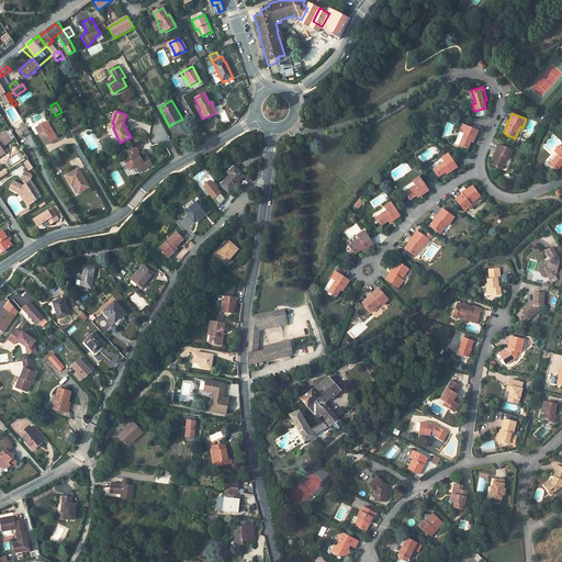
[(47,123),(37,130),(46,145),(57,138),(47,123)]
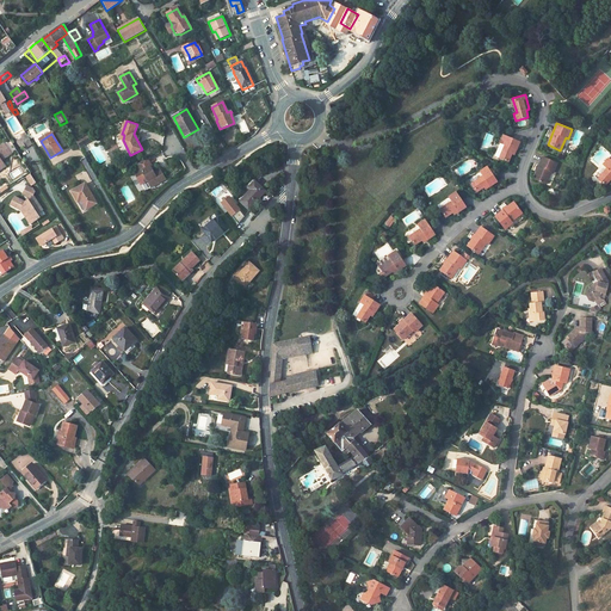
[(519,141),(503,134),(499,142),(504,144),(499,158),(508,161),(512,153),(514,154),(519,141)]
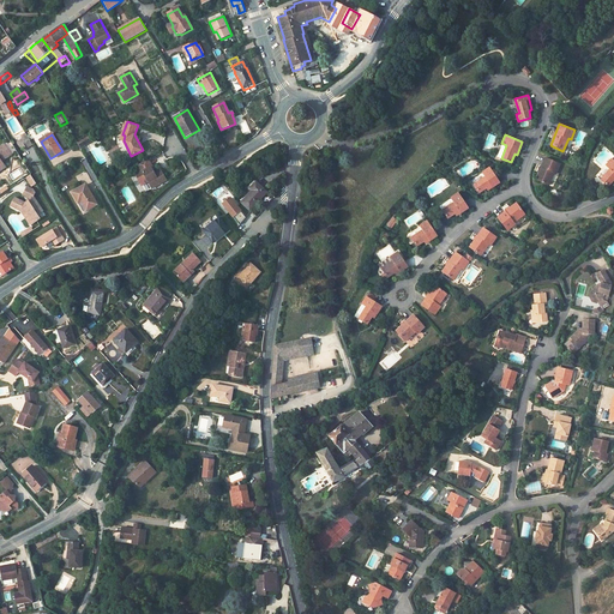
[(83,139),(82,140),(85,146),(91,143),(88,136),(82,139),(83,139)]
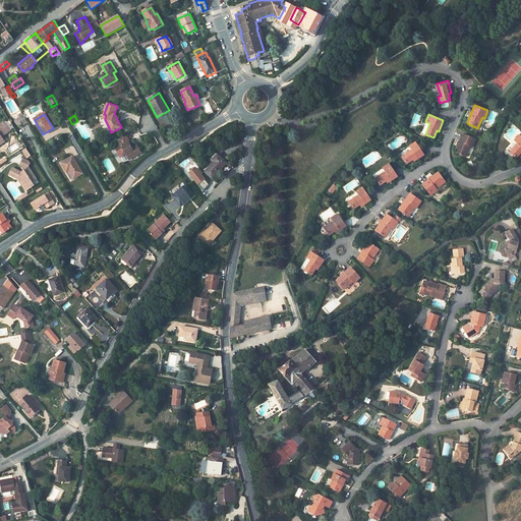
[(0,142),(4,141),(1,137),(9,132),(4,123),(0,125),(0,142)]
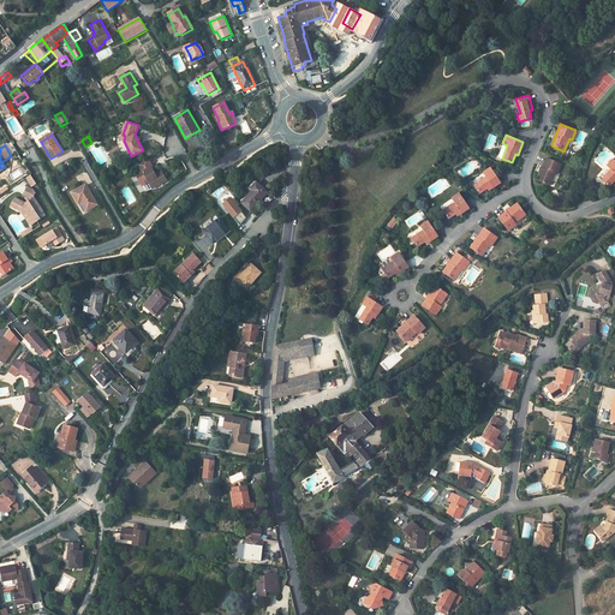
[(545,157),(537,179),(549,185),(555,172),(557,173),(561,163),(545,157)]
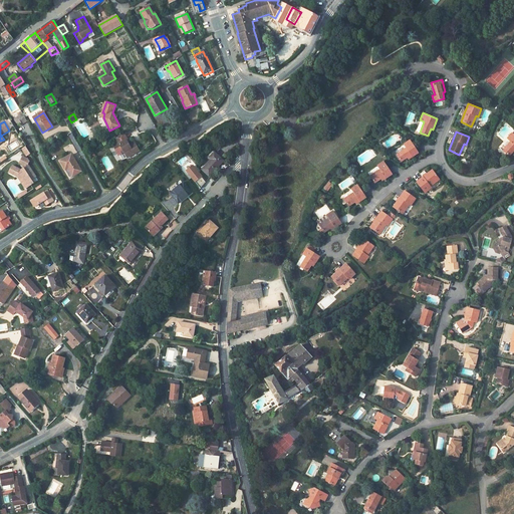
[(509,156),(513,150),(513,134),(512,133),(507,139),(510,142),(503,150),(509,156)]
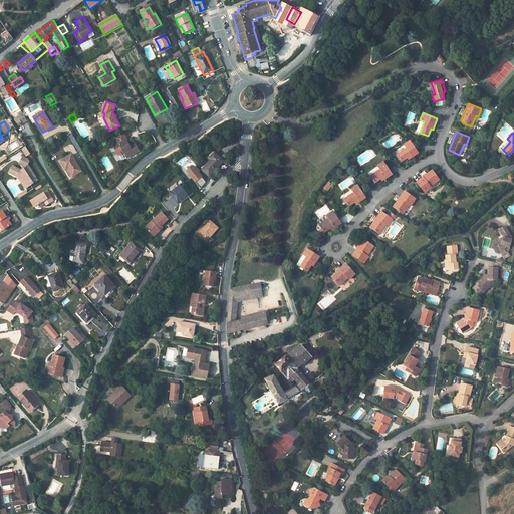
[(124,134),(115,139),(118,144),(113,146),(118,156),(124,152),(125,156),(129,154),(130,157),(140,151),(135,143),(127,147),(124,142),(127,140),(124,134)]
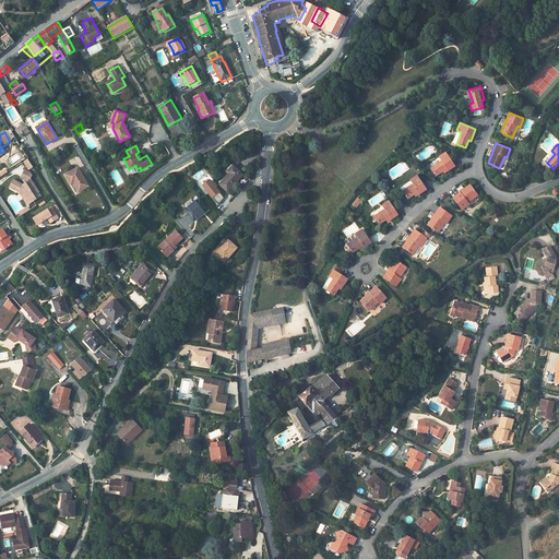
[(454,165),(445,152),(439,156),(441,161),(431,168),(436,175),(442,170),(444,173),(454,165)]
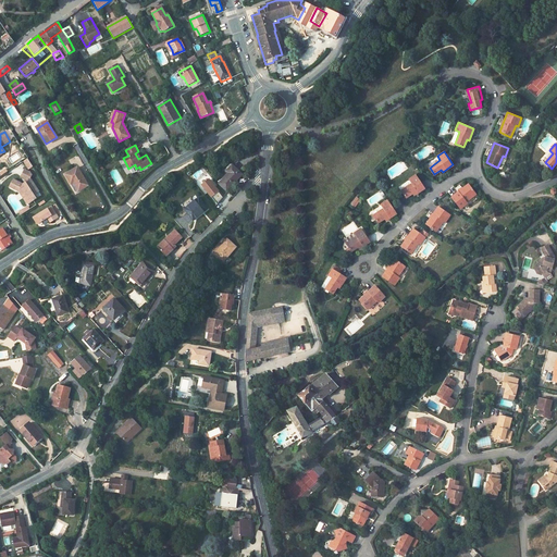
[(77,166),(65,174),(71,184),(73,183),(78,190),(88,185),(77,166)]
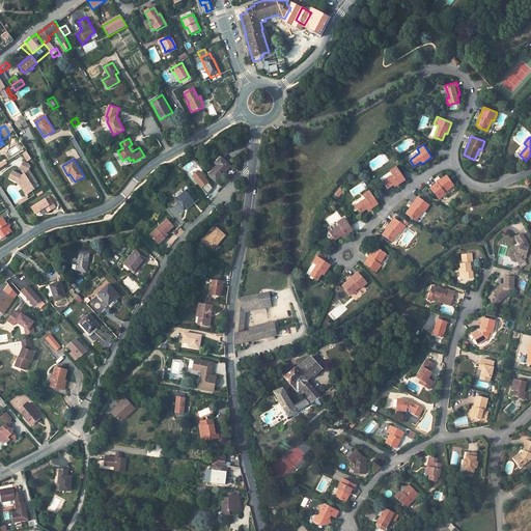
[(224,167),(215,175),(222,183),(236,169),(227,161),(222,165),(224,167)]
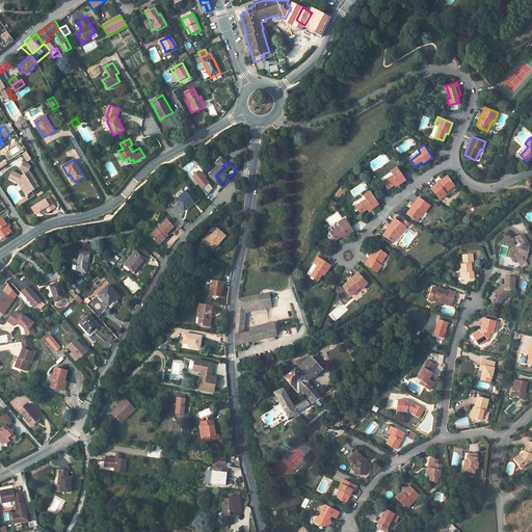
[(19,168),(26,173),(28,170),(30,168),(28,165),(23,162),(19,168)]
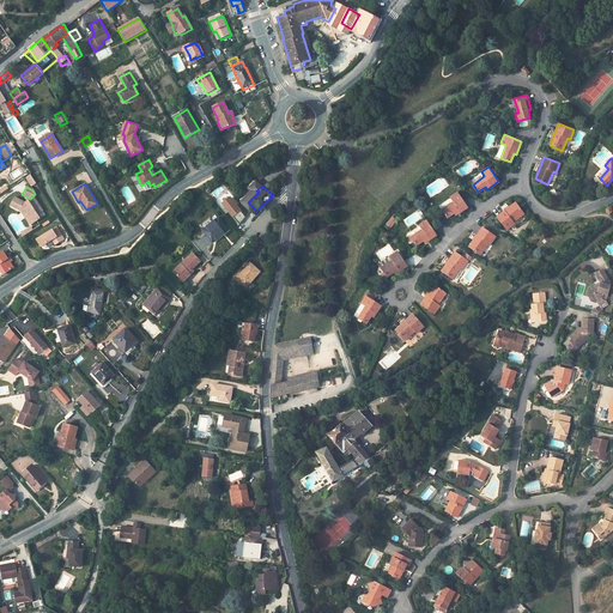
[(467,207),(457,192),(450,196),(453,201),(441,210),(447,218),(454,213),(455,216),(467,207)]
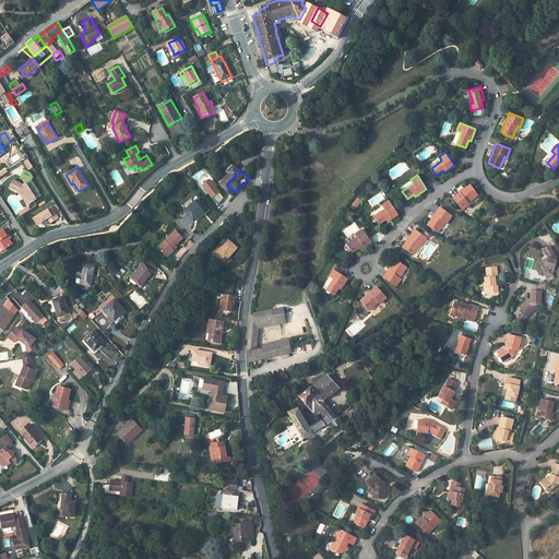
[(10,188),(19,193),(23,195),(25,199),(26,201),(34,201),(36,199),(34,195),(38,192),(30,179),(27,181),(23,186),(13,180),(10,188)]
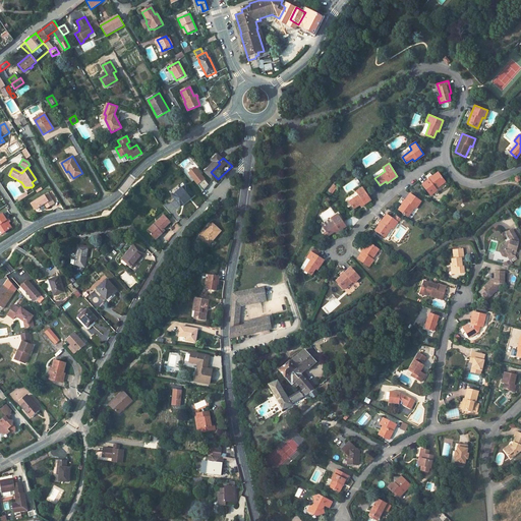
[(421,184),(430,194),(437,189),(436,188),(445,181),(438,172),(421,184)]
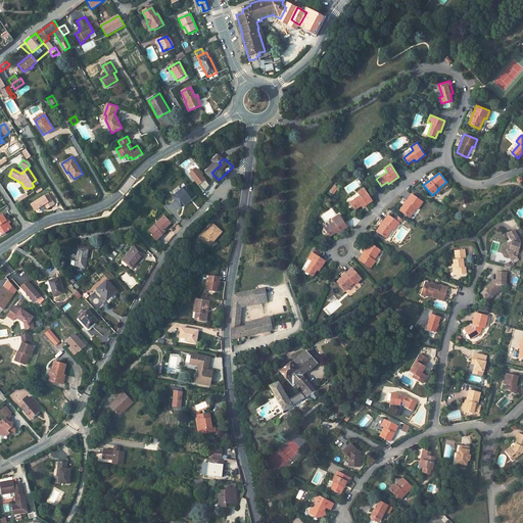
[(347,193),(360,186),(357,180),(343,187),(347,193)]
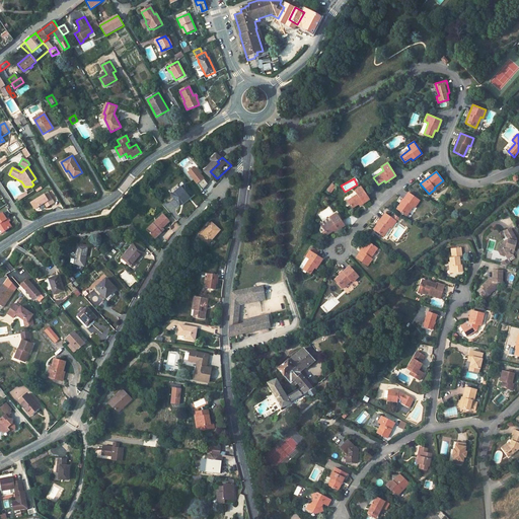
[(17,179),(25,191),(31,187),(24,187),(23,184),(21,181),(17,179)]
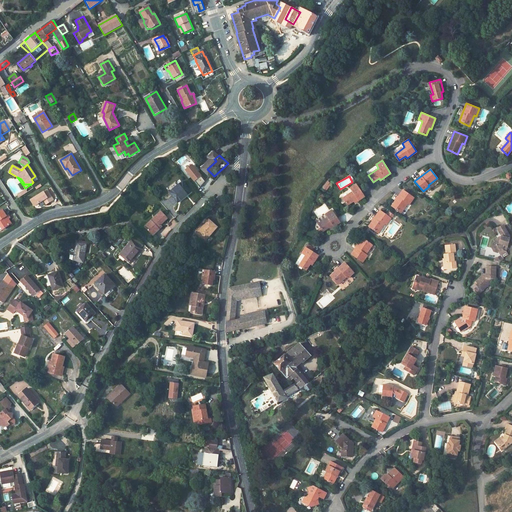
[(182,181),(170,192),(180,203),(192,192),(182,181)]
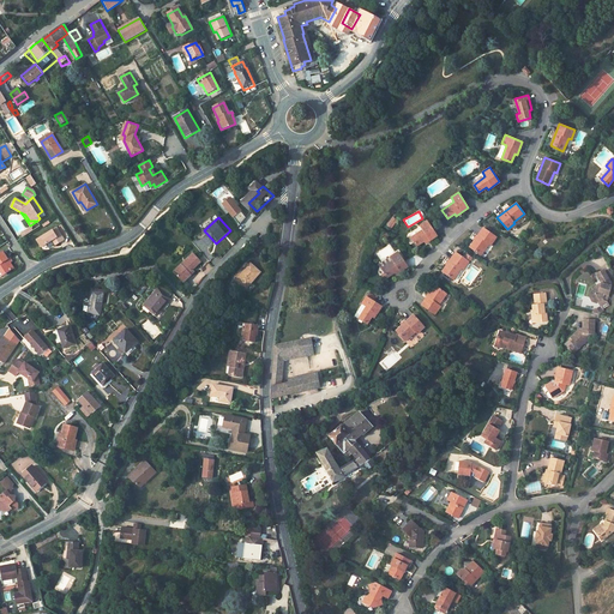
[(437,235),(427,220),(420,224),(422,229),(410,238),(416,246),(423,241),(425,244),(437,235)]
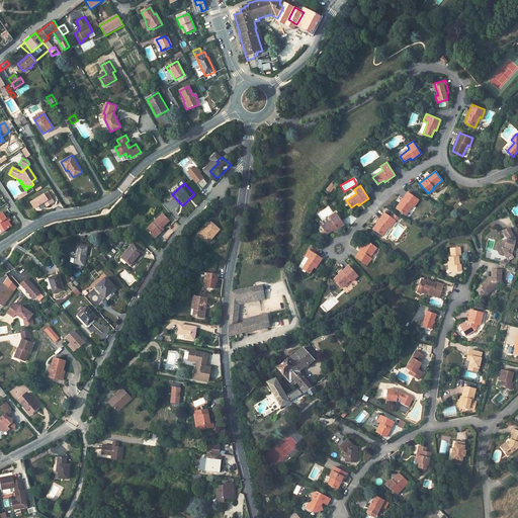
[(396,208),(405,214),(412,205),(414,206),(419,199),(408,191),(396,208)]
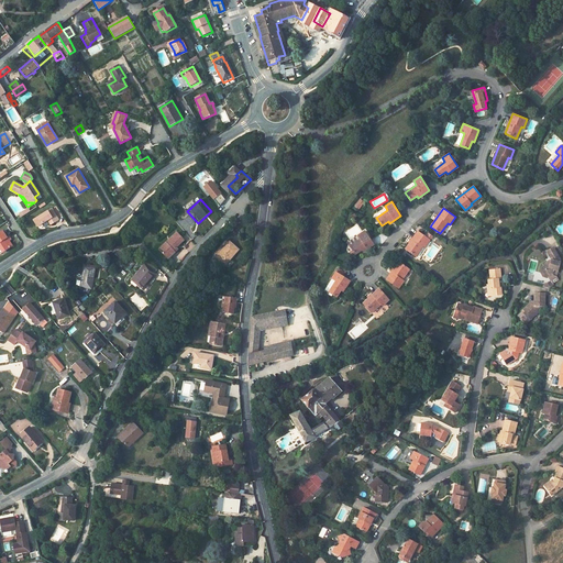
[(43,223),(48,220),(51,225),(59,220),(52,209),(34,220),(37,227),(43,223)]
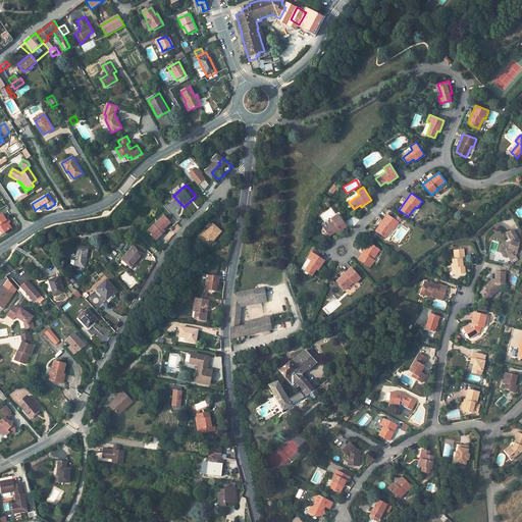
[(347,226),(338,213),(332,218),(334,221),(324,228),(329,236),(335,231),(336,232),(347,226)]
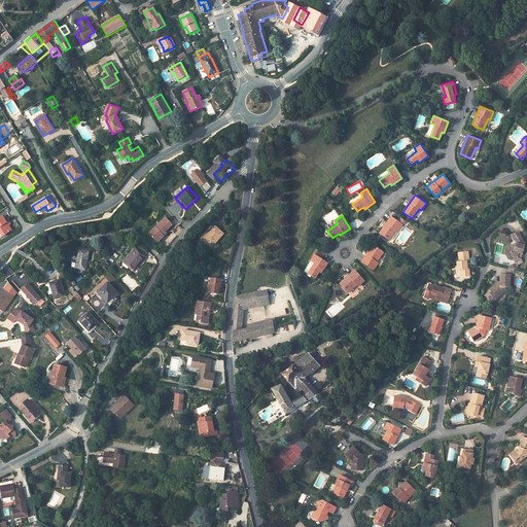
[(379,233),(389,240),(395,230),(397,231),(402,224),(391,216),(379,233)]
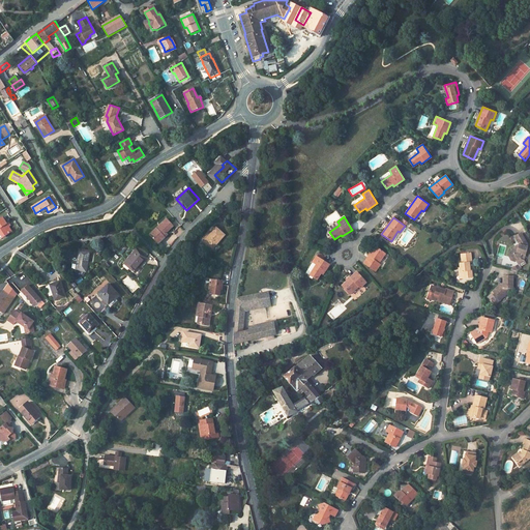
[(0,219),(0,234),(3,239),(12,233),(9,229),(7,225),(3,218),(0,219)]
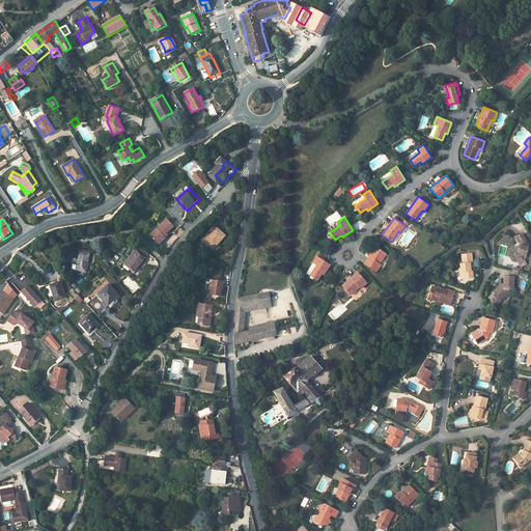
[(166,220),(148,236),(157,246),(164,240),(162,238),(165,235),(172,228),(166,220)]
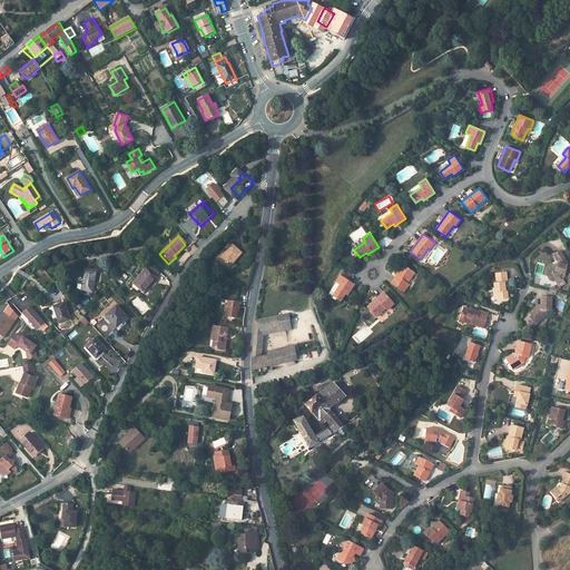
[(227,249),(219,258),(228,267),(243,253),(233,244),(227,249)]
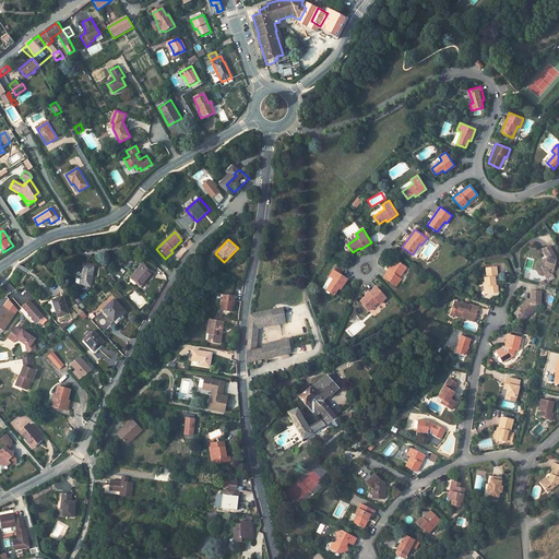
[(221,242),(212,252),(215,253),(223,245),(221,242)]
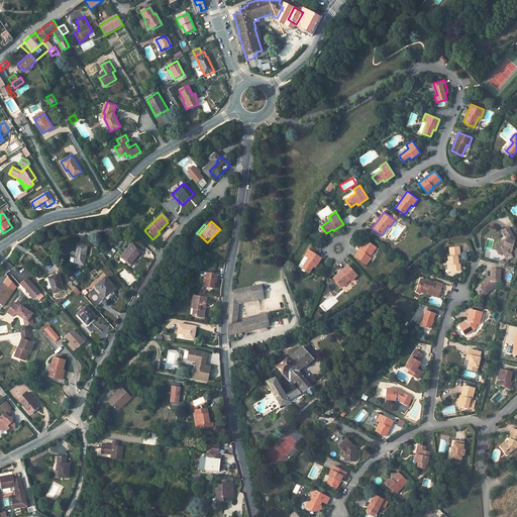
[(505,254),(509,251),(510,250),(512,250),(514,240),(513,240),(514,236),(512,234),(514,233),(511,229),(503,234),(505,237),(505,240),(502,240),(498,242),(500,244),(496,248),(499,252),(505,254)]
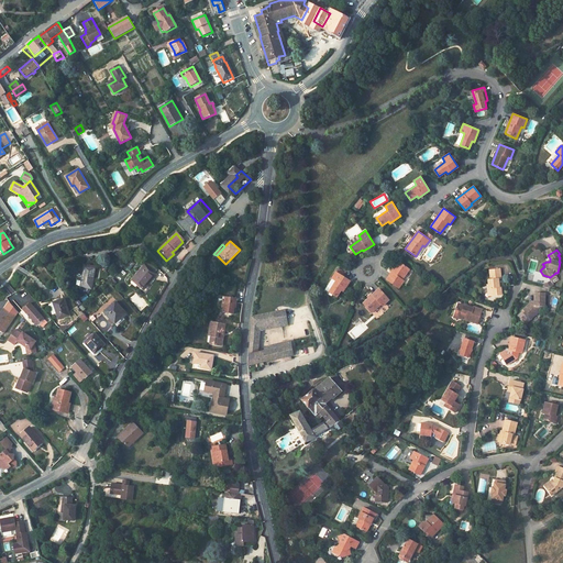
[(158,272),(150,261),(131,279),(142,290),(155,277),(154,276),(158,272)]
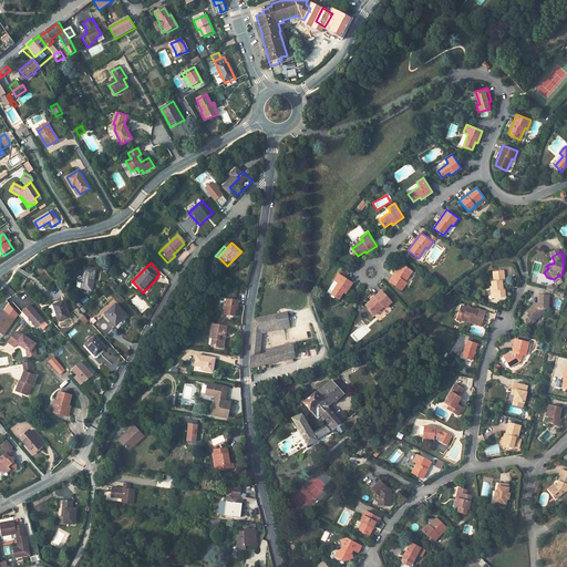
[(401,290),(406,282),(404,280),(412,270),(401,263),(389,281),(401,290)]
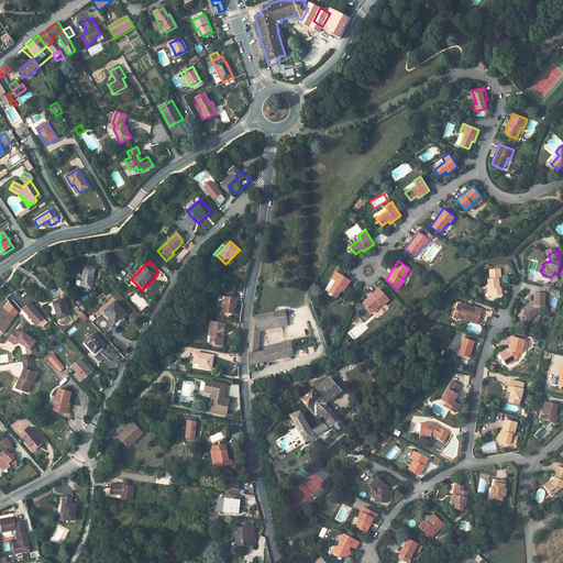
[(84,266),(78,288),(90,290),(95,269),(84,266)]
